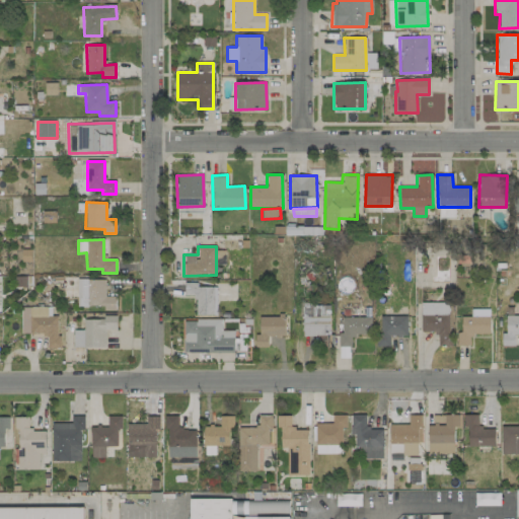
[(77,306),(104,306),(104,310),(116,310),(116,296),(104,296),(105,280),(77,280),(77,306)]
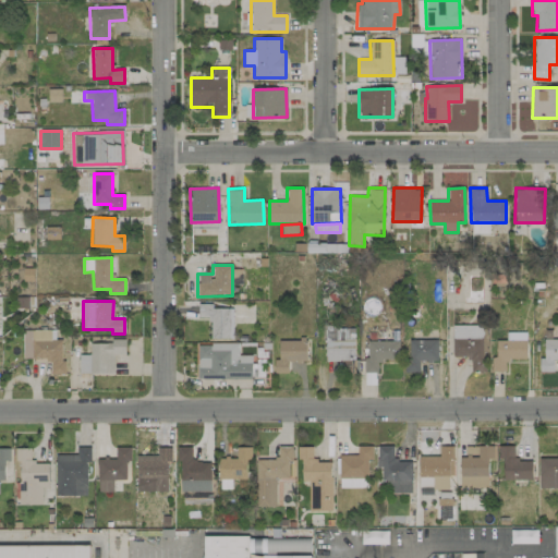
[(210,339),(232,339),(231,308),(213,308),(211,303),(197,303),(197,318),(209,317),(210,339)]
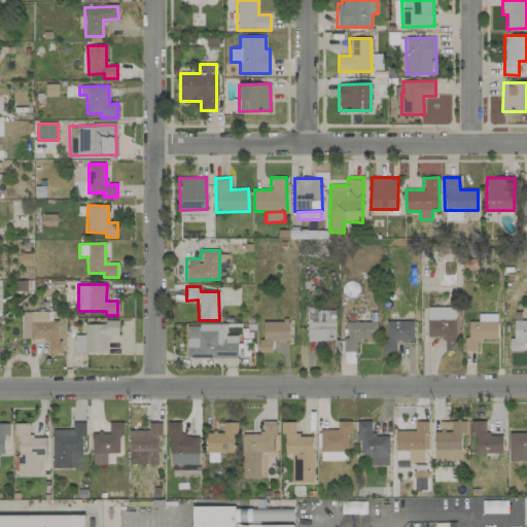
[(427,337),(444,337),(444,351),(456,351),(457,308),(427,307),(427,337)]
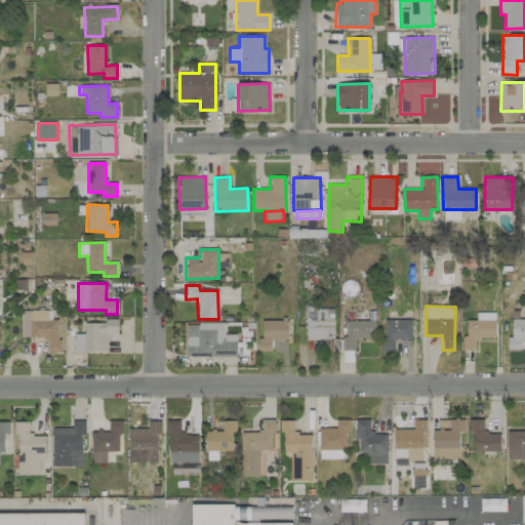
[(307,339),(333,339),(333,309),(306,309),(307,339)]
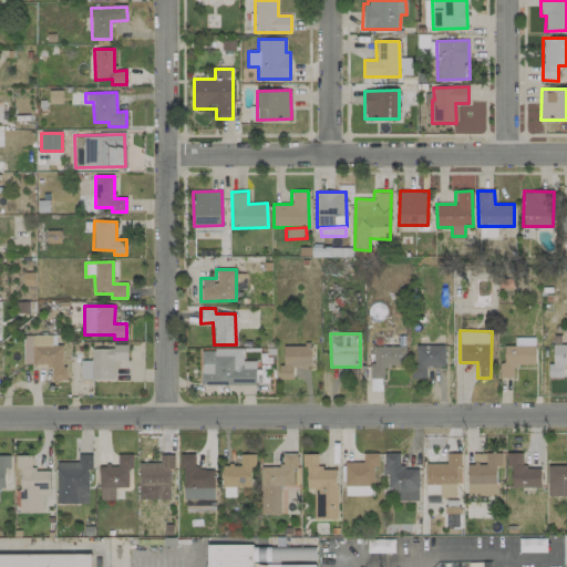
[(52,336),(22,336),(22,366),(51,364),(51,380),(64,380),(64,344),(52,346),(52,336)]
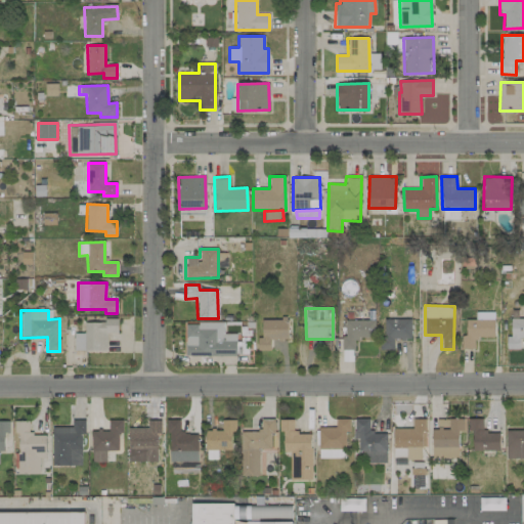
[(523,338),(523,317),(511,318),(511,338),(506,338),(506,349),(519,349),(520,338),(523,338)]
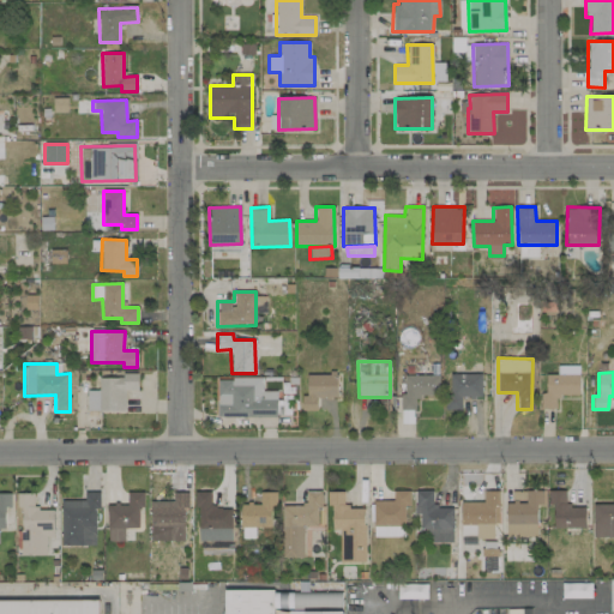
[(447,373),(447,410),(462,410),(462,397),(481,397),(481,374),(447,373)]
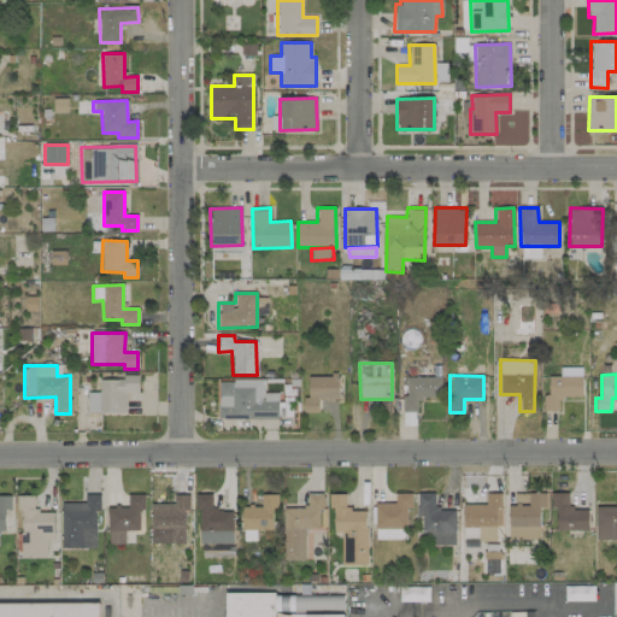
[(309,376),(307,398),(304,398),(303,412),(318,413),(318,399),(338,399),(338,376),(309,376)]
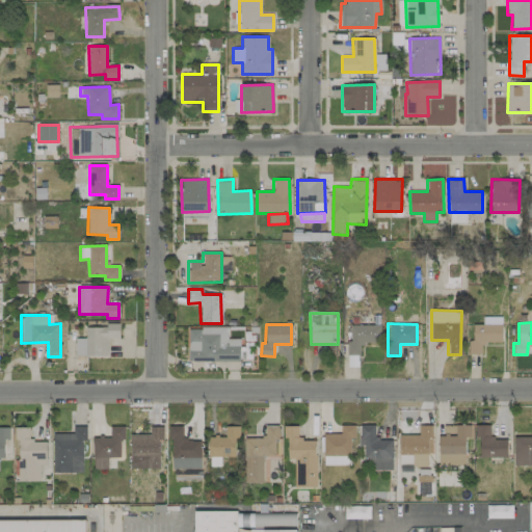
[(501,342),(502,324),(473,324),(473,340),(469,340),(469,354),(482,354),(482,342),(501,342)]
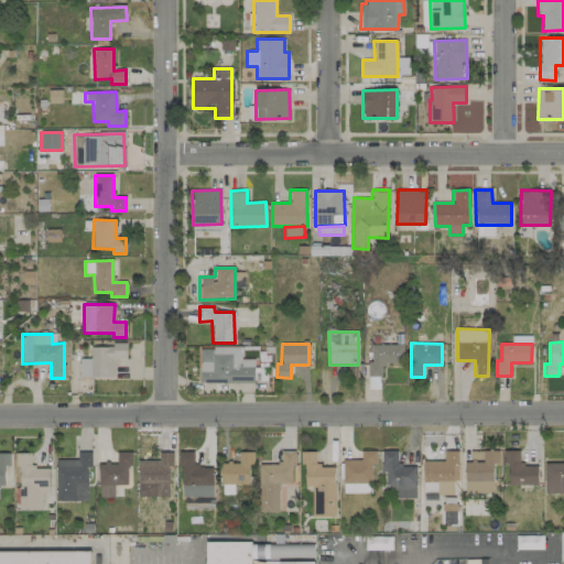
[(115,360),(127,360),(127,345),(91,346),(91,359),(79,359),(79,378),(115,378),(115,360)]
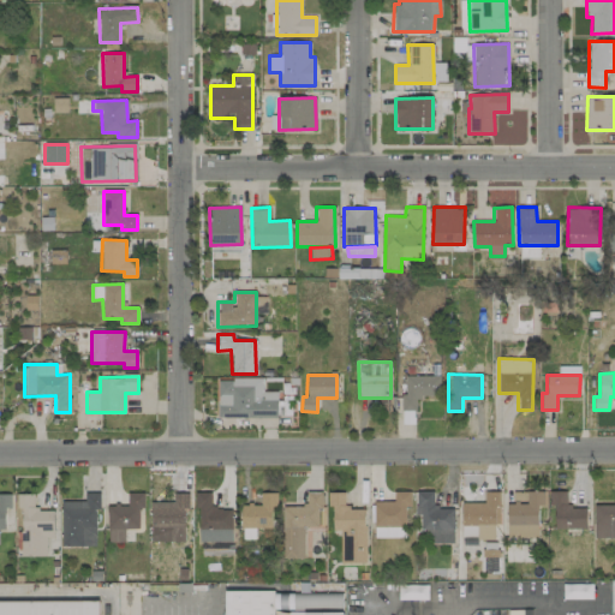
[(439,376),(405,376),(405,395),(401,395),(401,411),(416,411),(416,398),(440,398),(439,376)]
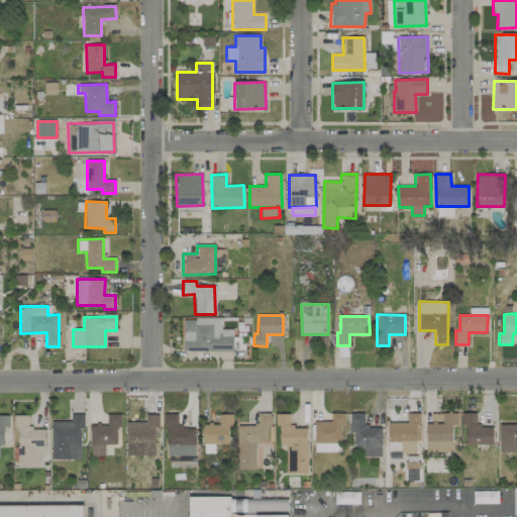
[(183,318),(183,350),(232,350),(232,329),(221,329),(221,318),(183,318)]
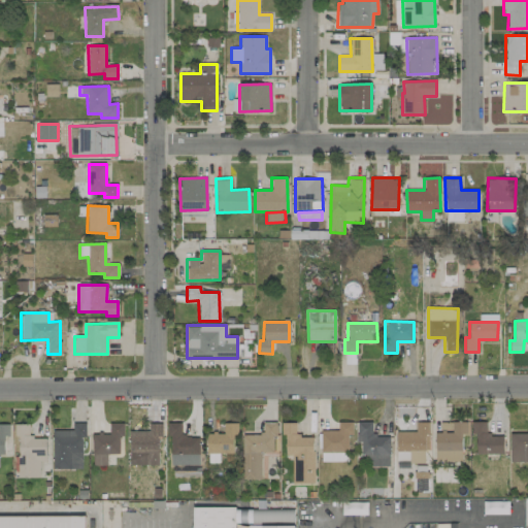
[(242,434),(243,480),(261,480),(261,454),(274,454),(274,422),(263,422),(263,434),(242,434)]
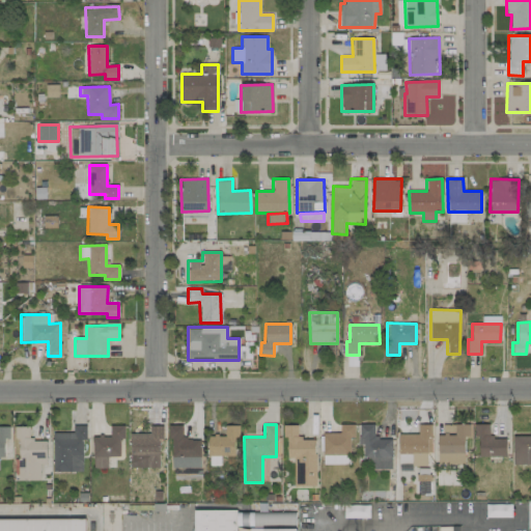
[(323,434),(323,455),(350,455),(350,437),(355,437),(355,424),(339,425),(339,432),(323,434)]
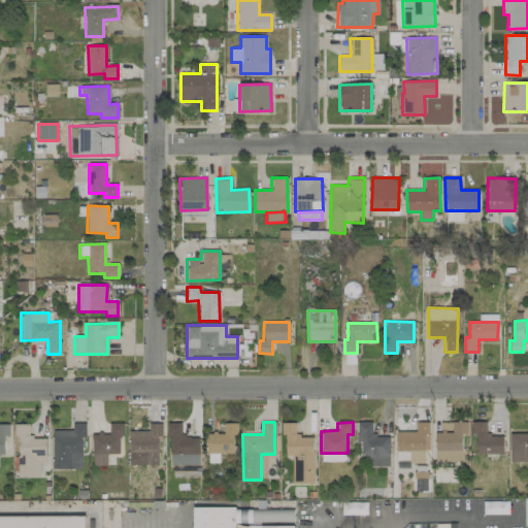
[(389,436),(371,436),(372,422),(357,422),(357,442),(361,442),(361,455),(367,455),(367,466),(389,467),(389,436)]
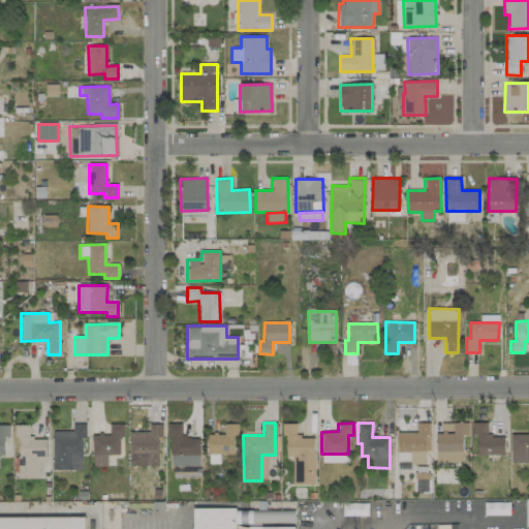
[(430,423),(416,424),(416,434),(396,435),(397,452),(410,452),(410,464),(425,464),(425,450),(430,450),(430,423)]
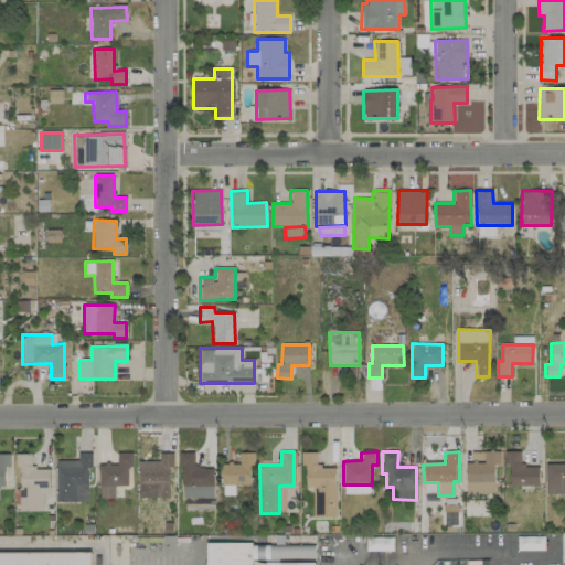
[(466,493),(493,494),(494,464),(500,464),(500,451),(470,451),(470,462),(466,462),(466,493)]
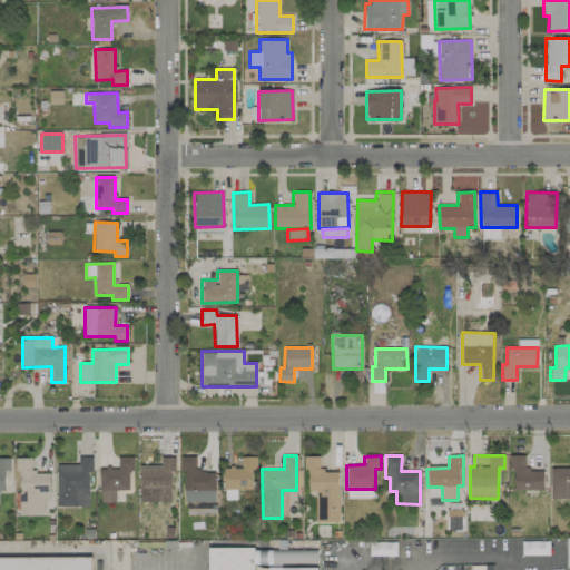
[(543,490),(543,470),(526,470),(524,455),(512,455),(512,490),(543,490)]
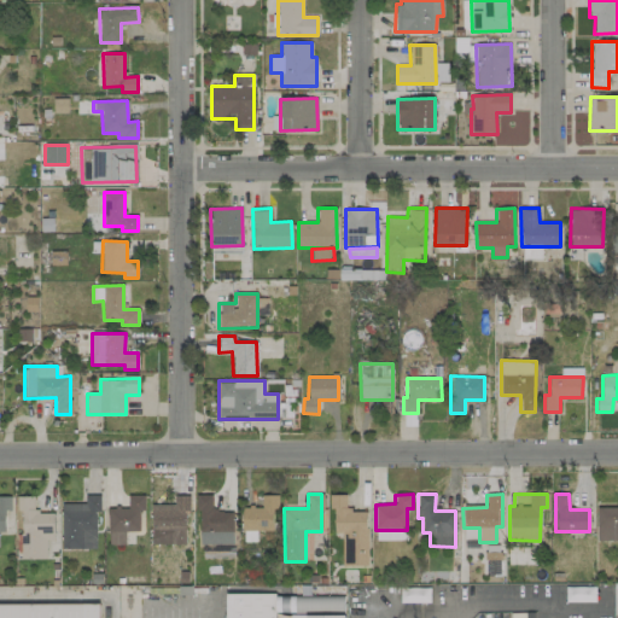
[(85,503),(62,503),(62,549),(98,549),(98,495),(85,495),(85,503)]
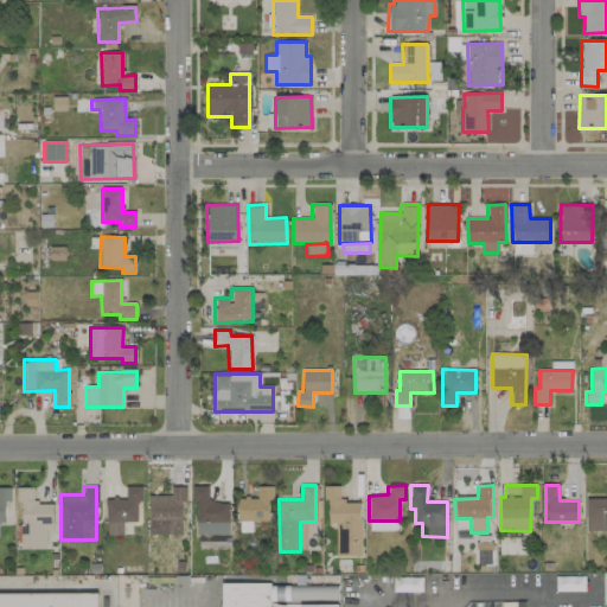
[(142,487),(126,486),(125,499),(107,498),(106,536),(123,536),(123,522),(136,522),(138,502),(141,502),(142,487)]
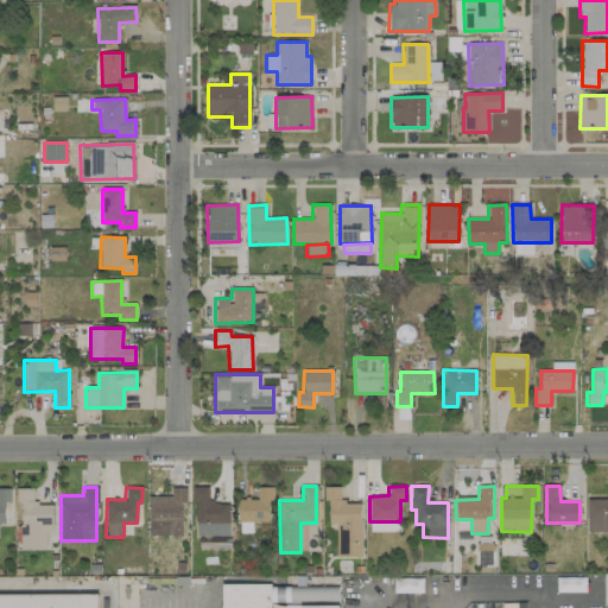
[(149,496),(150,537),(182,536),(181,502),(185,502),(185,487),(170,488),(170,495),(149,496)]
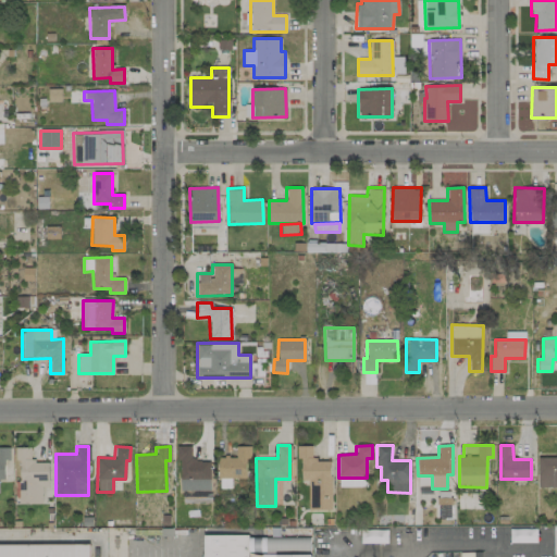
[(190,446),(176,446),(176,459),(180,459),(181,491),(210,491),(210,460),(190,460),(190,446)]
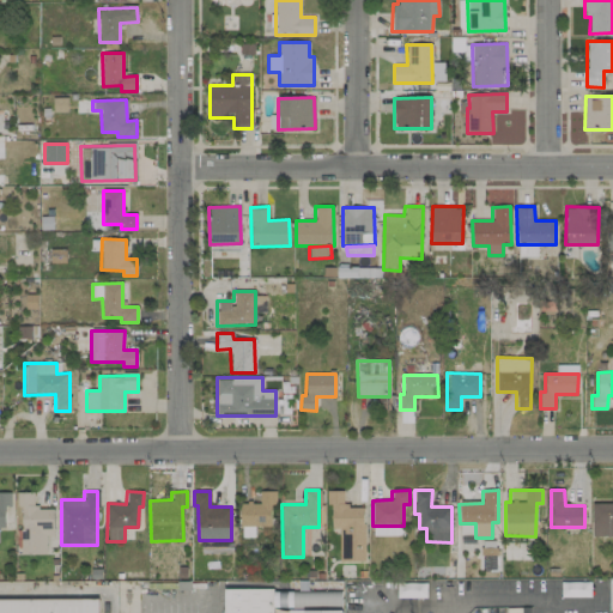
[(260,504),(241,503),(240,527),(271,527),(271,505),(277,505),(277,491),(260,491),(260,504)]
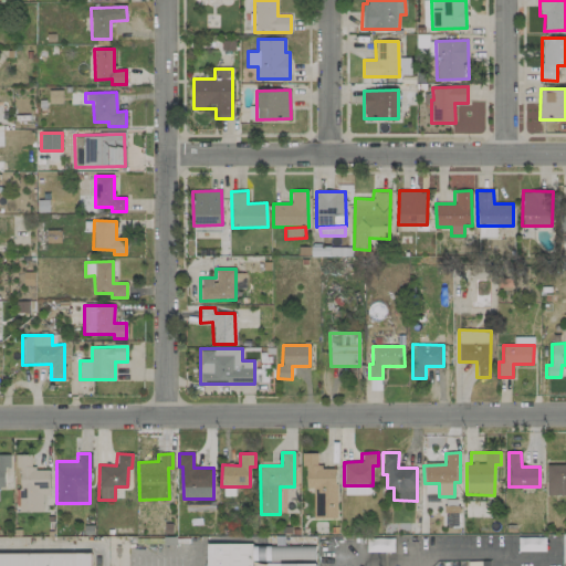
[(301,453),(301,465),(306,465),(306,488),(313,488),(313,519),(336,519),(336,468),(316,468),(317,453),(301,453)]
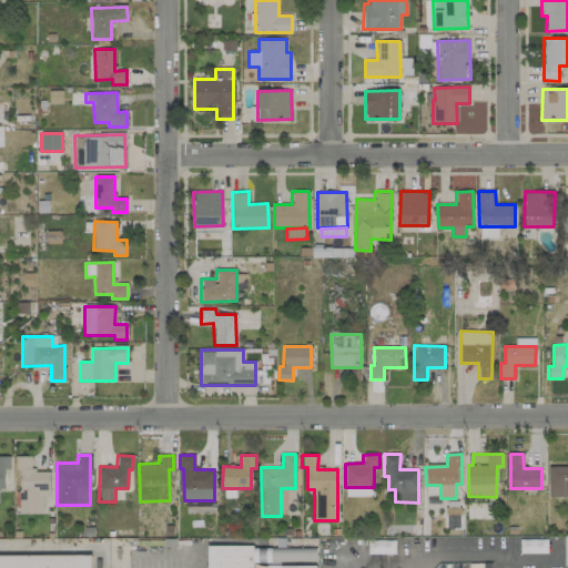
[(0,489),(4,489),(4,469),(10,469),(10,457),(0,456),(0,489)]
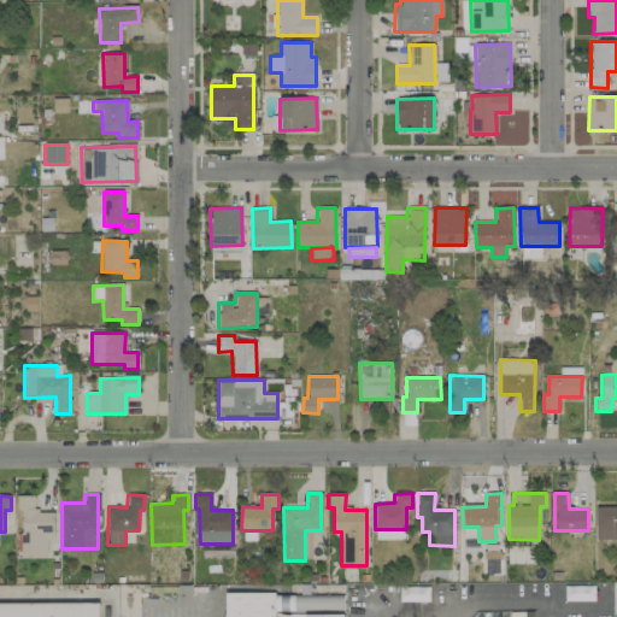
[(53,540),(54,512),(36,512),(36,497),(18,497),(18,509),(21,509),(21,558),(47,558),(47,540),(53,540)]
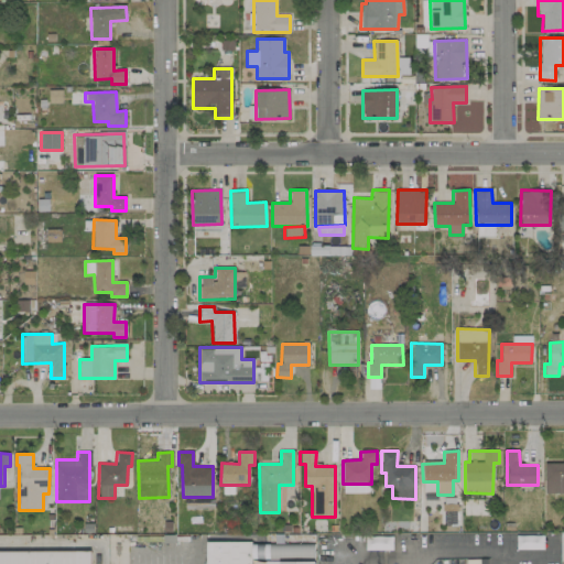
[(563,462),(544,463),(545,494),(563,492),(563,484),(563,483),(563,481),(563,462)]
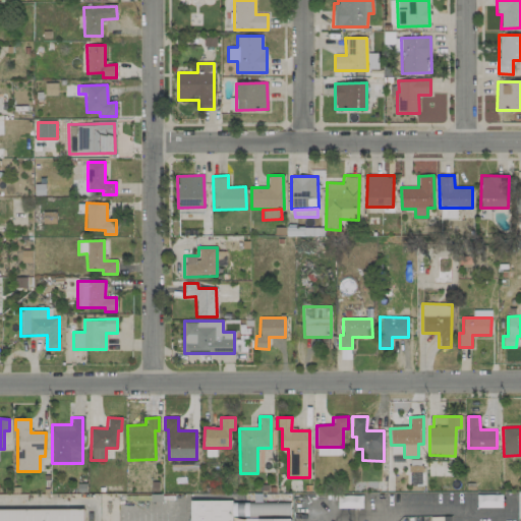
[(231,520),(231,501),(190,501),(190,520),(231,520)]
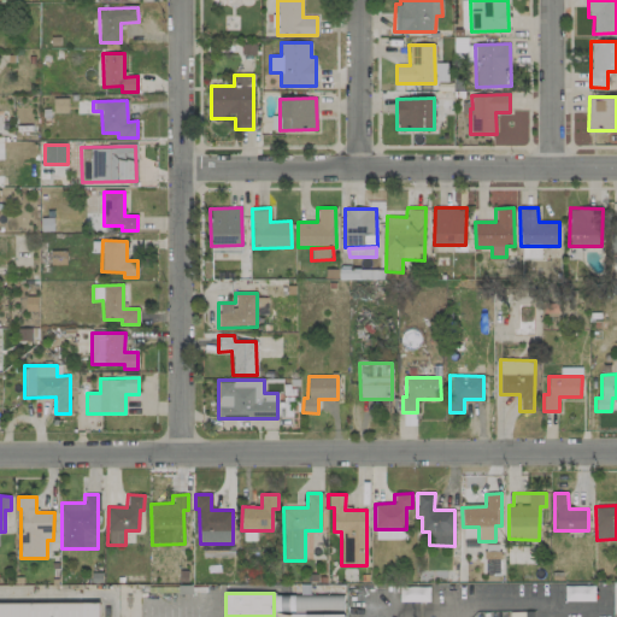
[(295,611),(294,595),(275,595),(275,611),(295,611)]
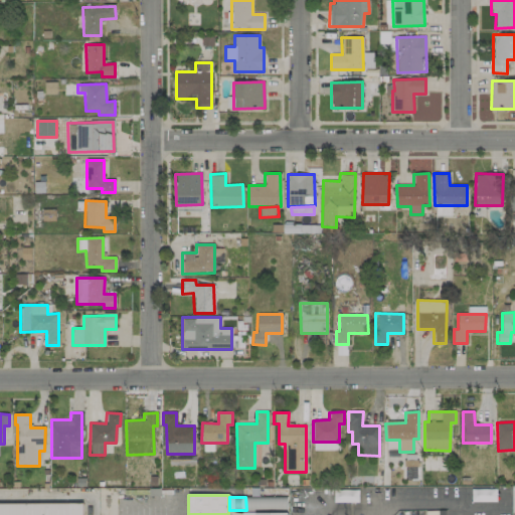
[(0,514),(81,514),(82,503),(0,503),(0,514)]
